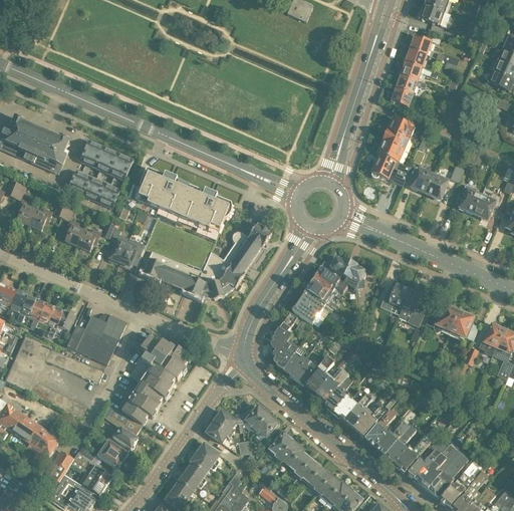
[(302,0),(293,0),(287,13),(294,16),(306,21),(313,6),(312,6),(313,4),(304,0),(302,0)]
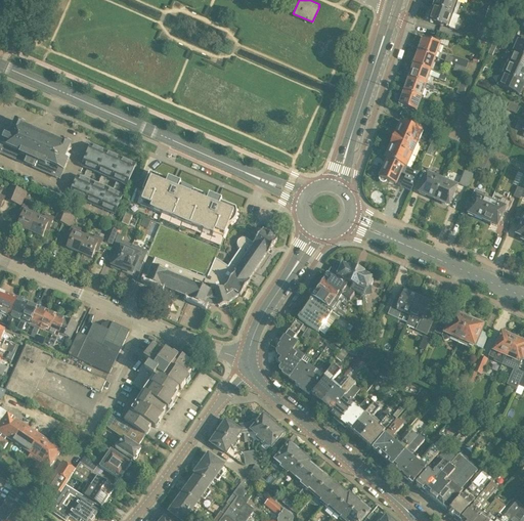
[(460,1),(457,1),(454,0),(434,0),(432,5),(453,12),(455,13),(460,1)]
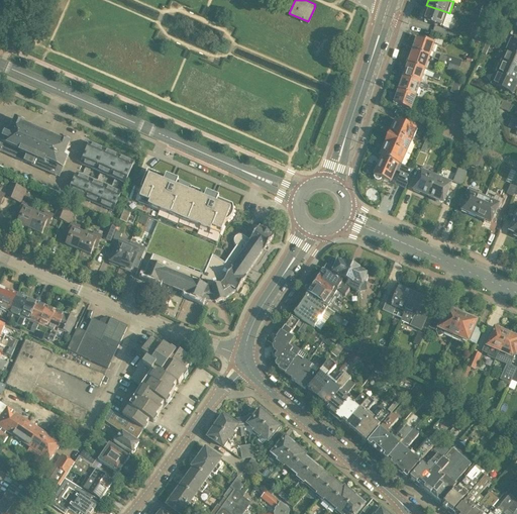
[(481,9),(488,12),(490,6),(483,4),(481,9)]
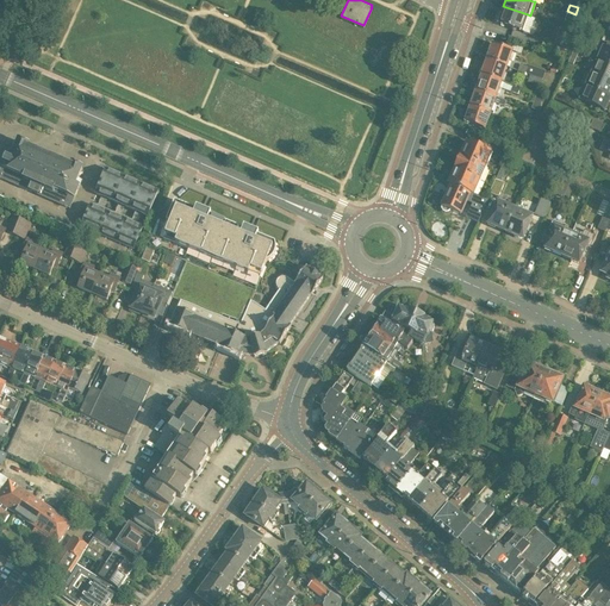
[(522,30),(528,14),(503,6),(498,22),(511,27),(512,26),(522,30)]
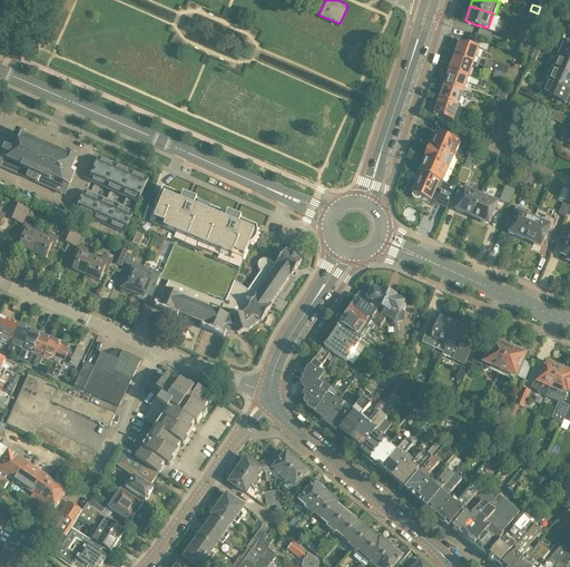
[(528,17),(536,20),(538,13),(530,11),(528,17)]
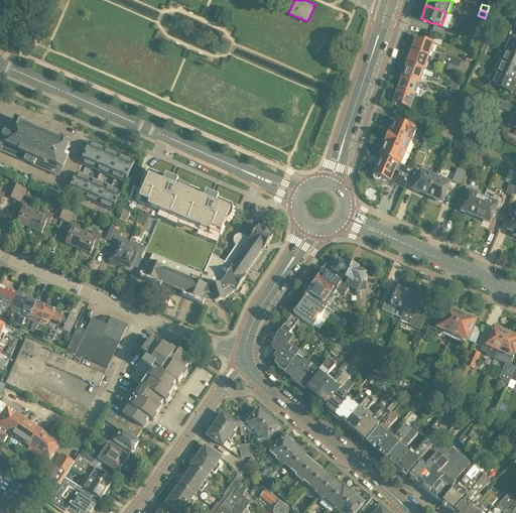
[(470,30),(481,34),(483,35),(485,25),(483,24),(473,21),(470,30)]
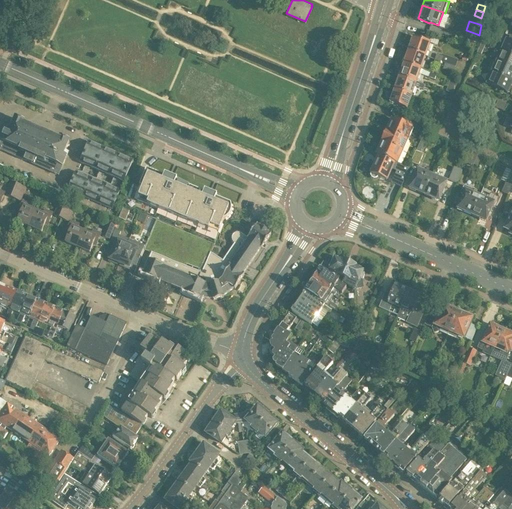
[(408,49),(425,55),(430,40),(413,34),(408,49)]
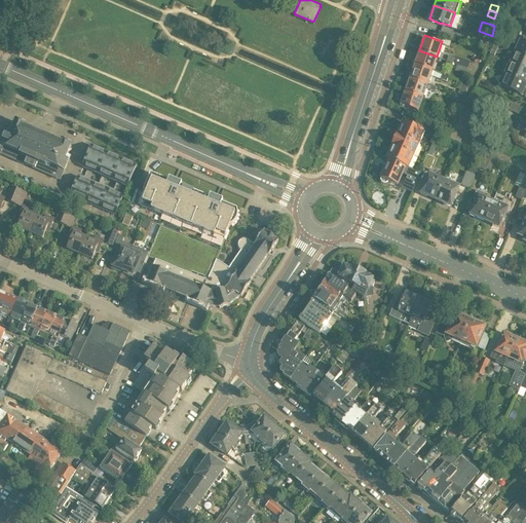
[(516,49),(525,54),(525,35),(524,35),(522,39),(520,38),(516,49)]
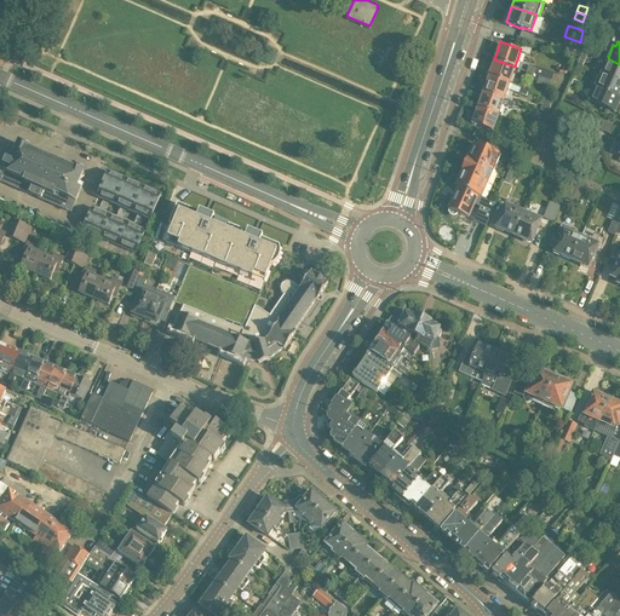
[(602,73),(619,80),(619,64),(608,58),(604,57),(598,72),(601,73),(602,73)]
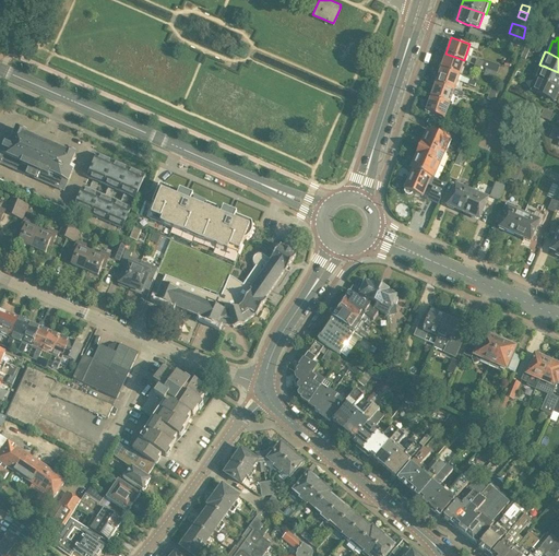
[(459,74),(460,73),(464,60),(445,54),(440,68),(459,74)]
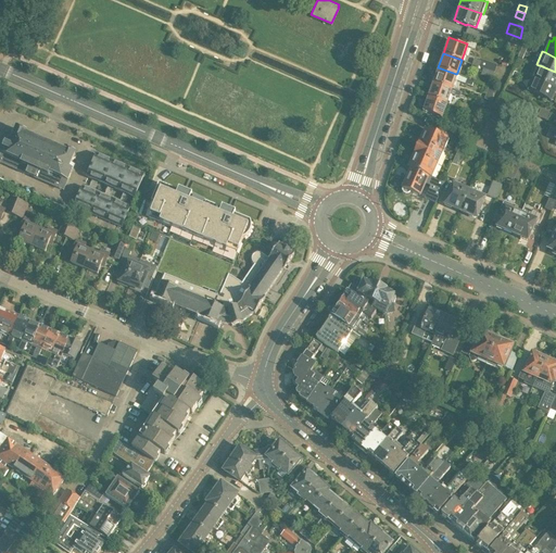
[(494,70),(497,63),(480,57),(479,58),(481,59),(479,64),(483,66),(494,70)]
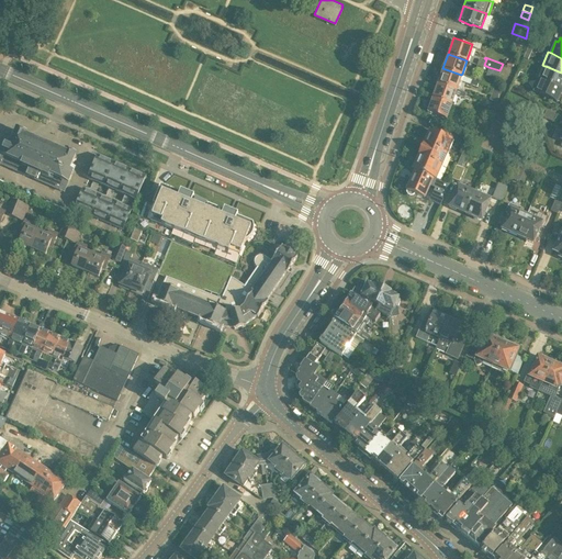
[(540,78),(561,88),(561,86),(561,73),(546,66),(544,66),(540,77),(540,78)]
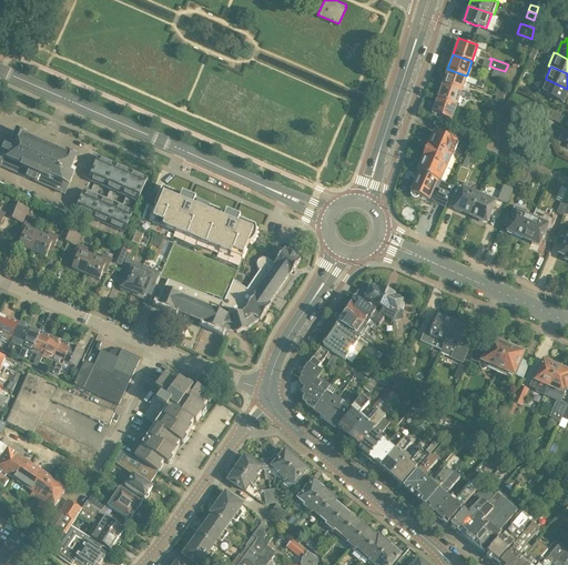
[(476,82),(477,78),(467,74),(466,76),(447,69),(443,83),(462,90),(465,79),(475,83),(476,82)]
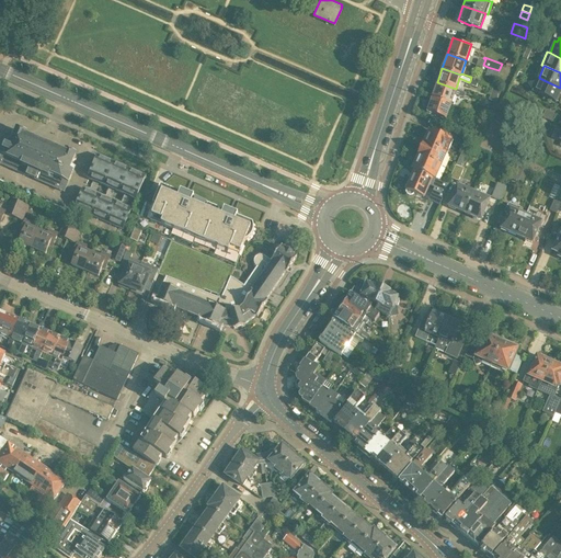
[(539,78),(539,77),(537,76),(531,89),(556,100),(560,88),(539,78)]
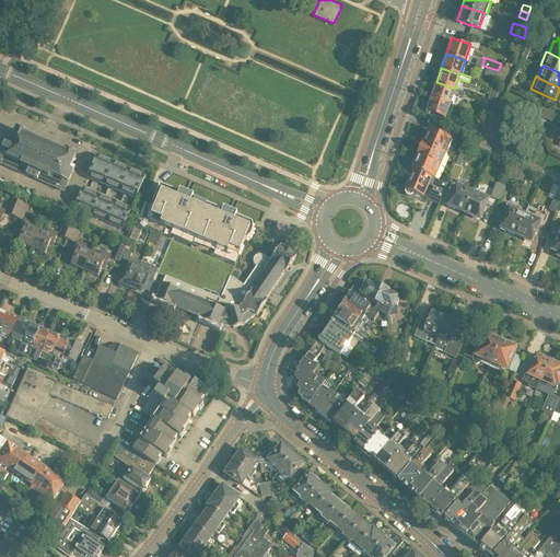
[(464,92),(455,89),(436,82),(431,96),(450,103),(453,95),(457,97),(457,95),(462,96),(464,92)]
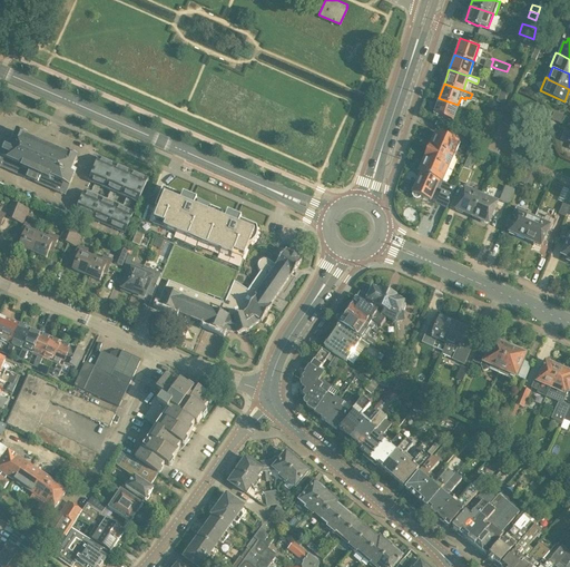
[(504,100),(509,89),(501,86),(497,99),(499,99),(499,100),(504,100)]
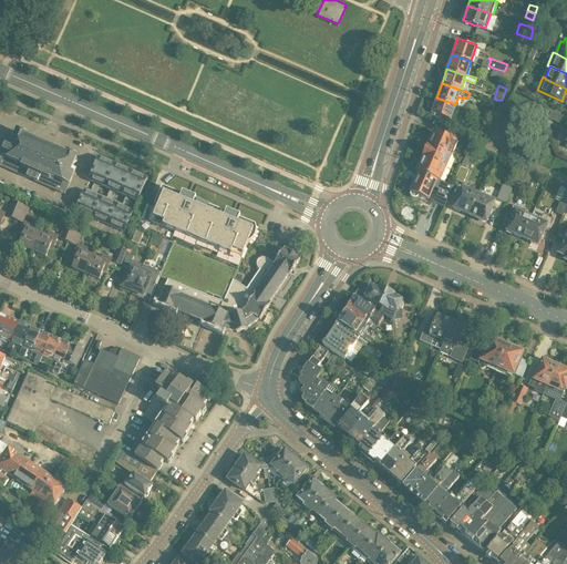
[(451,118),(455,104),(436,98),(432,111),(451,118)]
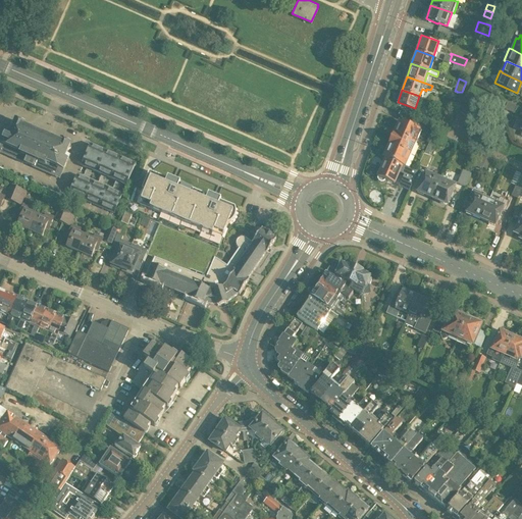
[(517,104),(508,100),(505,106),(514,110),(517,104)]
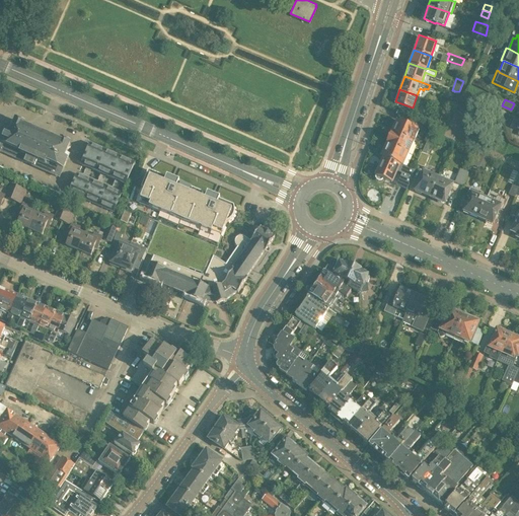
[(7,128),(0,144),(0,149),(59,174),(68,154),(65,152),(70,141),(61,137),(61,139),(23,123),(24,121),(15,118),(10,129),(7,128)]
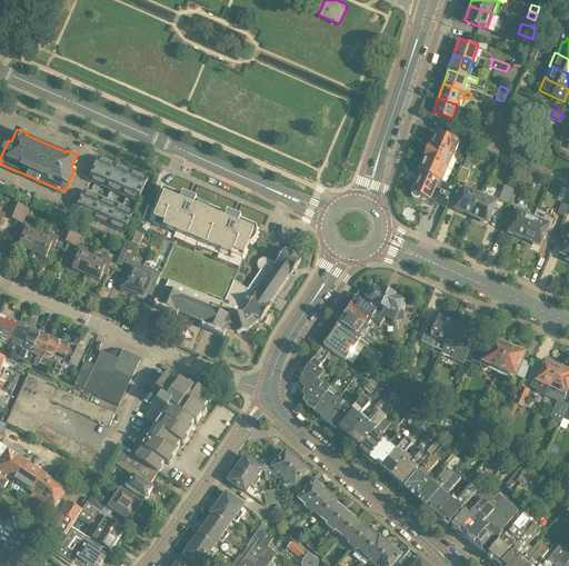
[(429,144),(433,146),(451,154),(457,139),(436,130),(430,144),(429,144)]
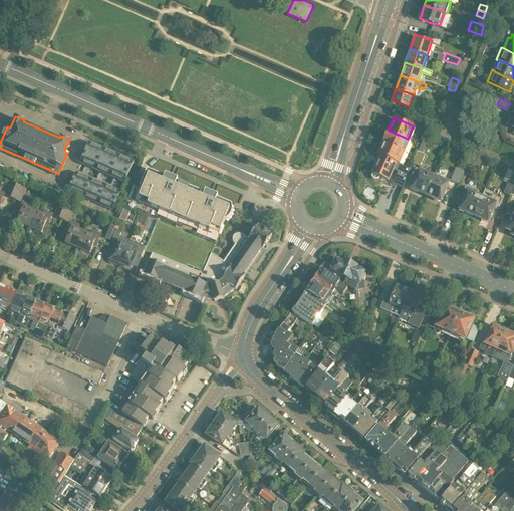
[(403,150),(408,139),(392,132),(388,130),(383,140),(383,141),(383,142),(403,150)]
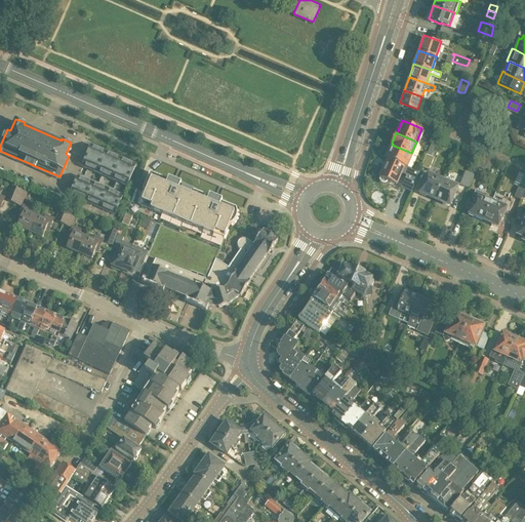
[(82,164),(127,185),(136,163),(91,144),(82,164)]
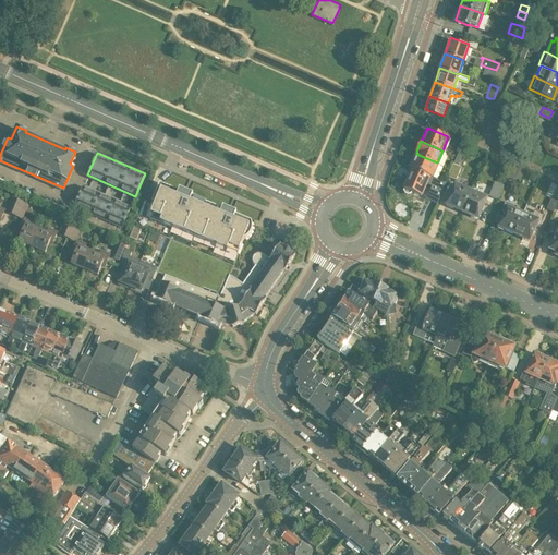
[(437,163),(416,154),(411,165),(413,166),(413,167),(429,175),(429,173),(432,175),(437,163)]
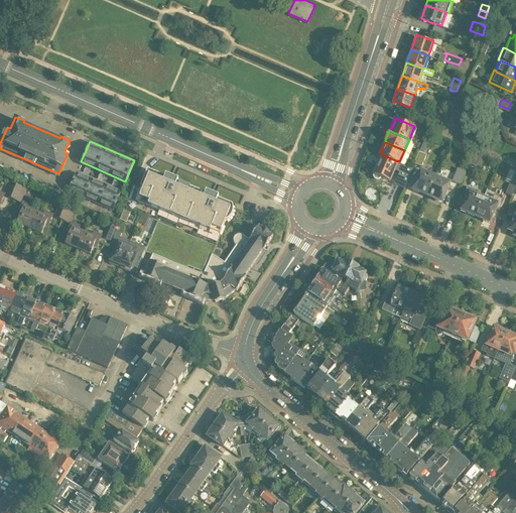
[(423,152),(419,150),(414,161),(421,164),(426,152),(423,151),(423,152)]
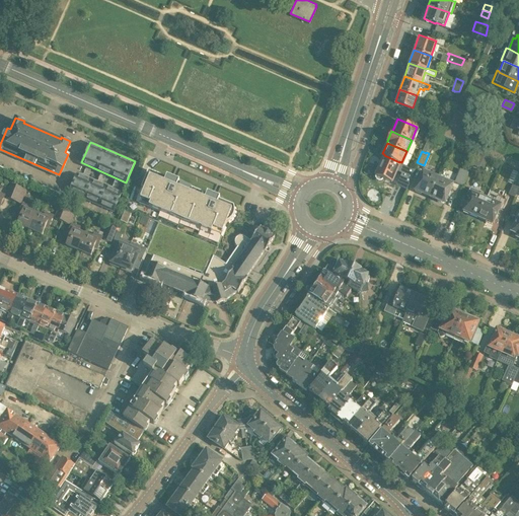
[(484,154),(476,151),(471,162),(479,166),(479,164),(484,165),(488,155),(484,154)]
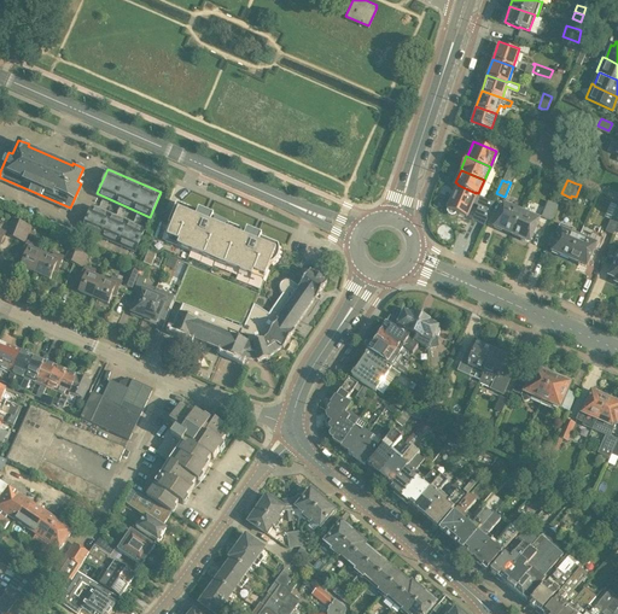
[(476,193),(458,185),(448,206),(447,208),(447,209),(448,210),(448,211),(449,211),(450,212),(452,212),(453,212),(454,212),(455,211),(456,210),(466,214),(470,206),(476,210),(473,217),(484,222),(494,200),(483,196),(479,203),(472,199),(476,193)]
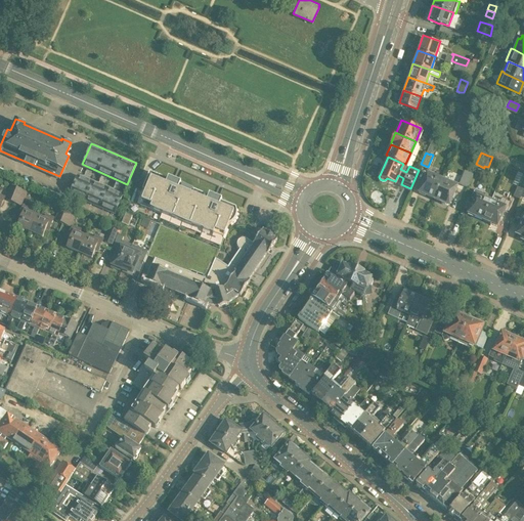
[(467,185),(473,172),(465,168),(459,182),(467,185)]
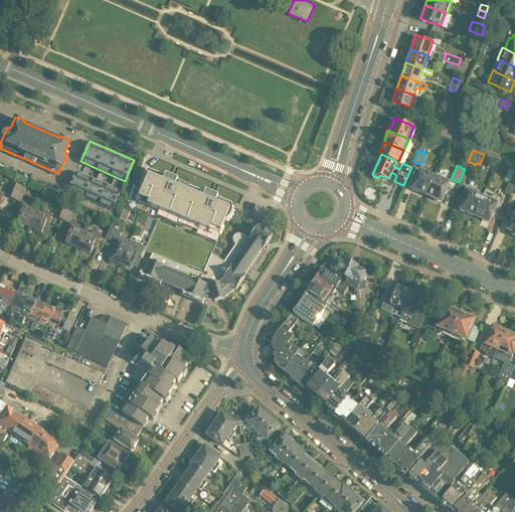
[(411,186),(426,193),(435,174),(419,167),(411,186)]
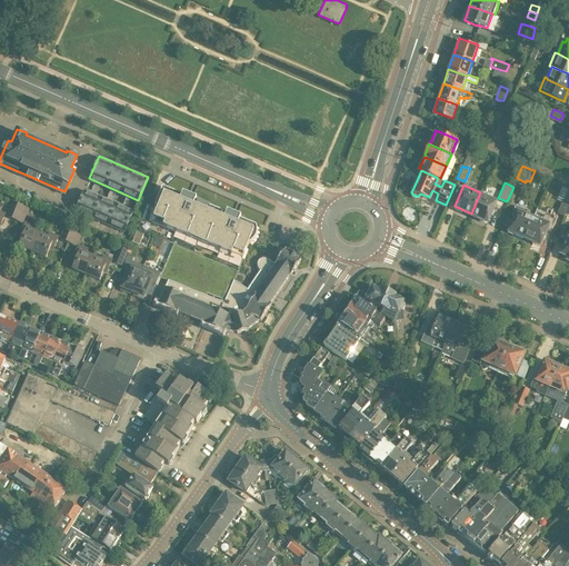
[(175,241),(193,249),(211,206),(196,200),(197,198),(183,192),(182,195),(162,186),(155,205),(148,201),(140,220),(177,235),(173,241),(175,241)]
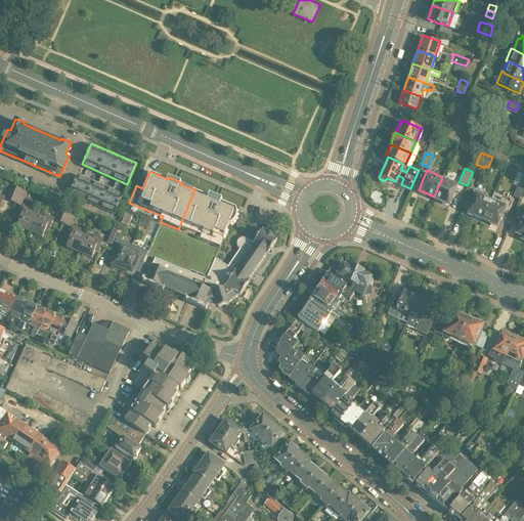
[(523,172),(514,193),(521,197),(523,187),(523,172)]
